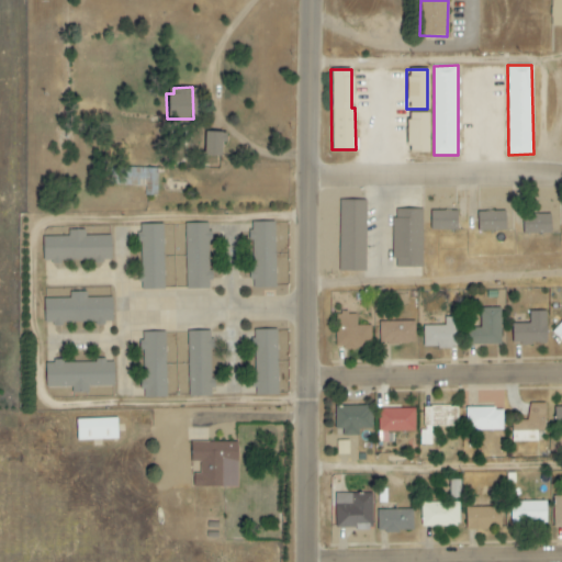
[(428,153),(428,112),(406,112),(406,153),(428,153)]
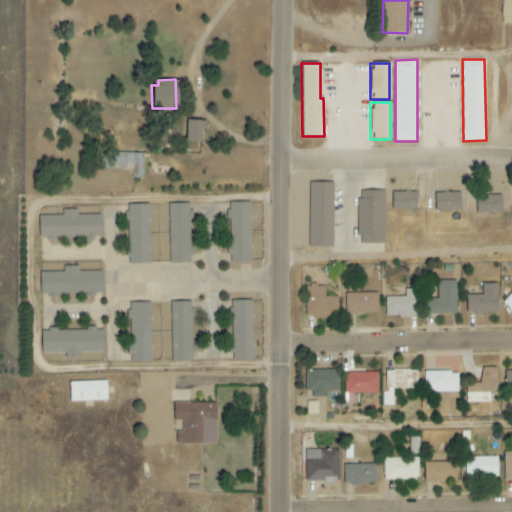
[(201,141),(201,129),(205,129),(205,120),(186,119),(185,141),(201,141)]
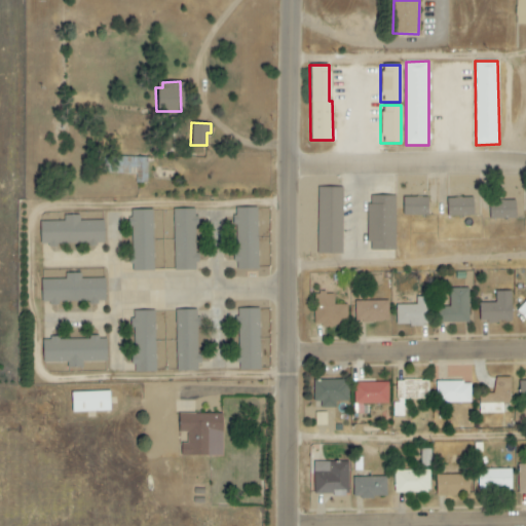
[(148,157),(104,156),(104,174),(135,175),(135,183),(147,183),(148,157)]
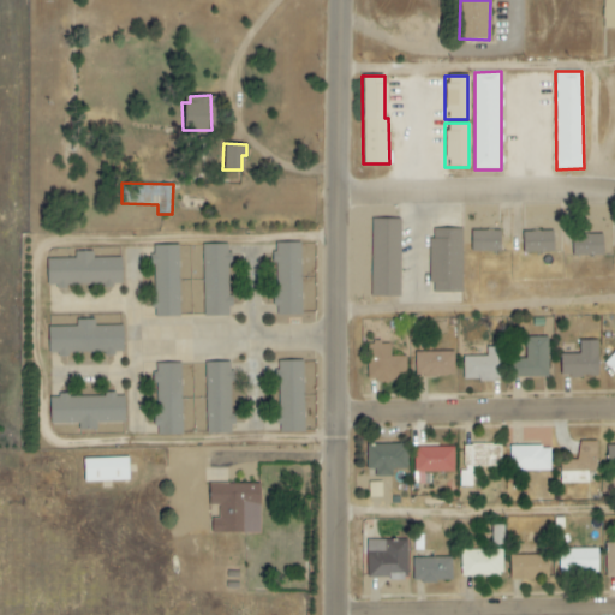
[(399,297),(401,220),(372,219),(371,297),(399,297)]
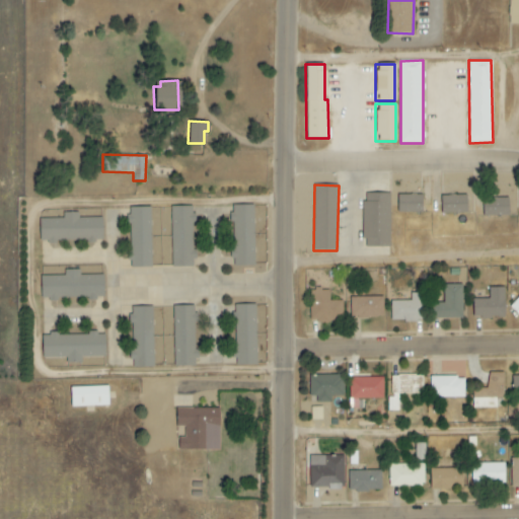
[(389,247),(390,194),(363,193),(363,246),(389,247)]
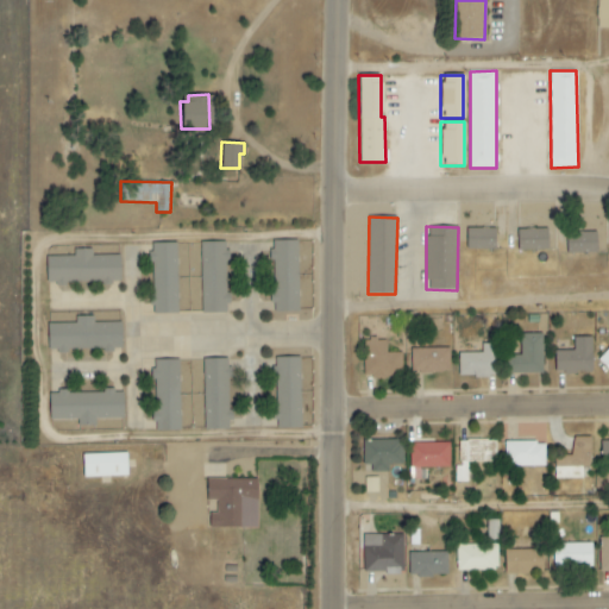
[(465,228),(466,250),(495,249),(495,228),(465,228)]
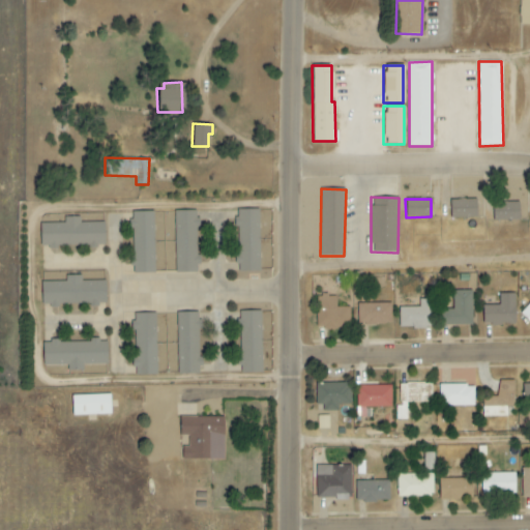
[(449,200),(450,218),(477,217),(476,199),(449,200)]
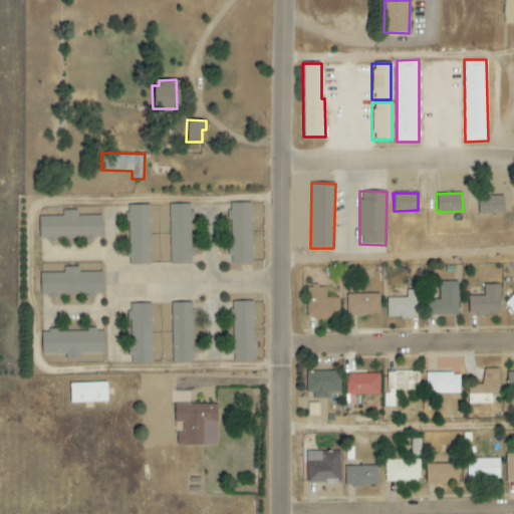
[(504,213),(503,196),(478,196),(478,214),(504,213)]
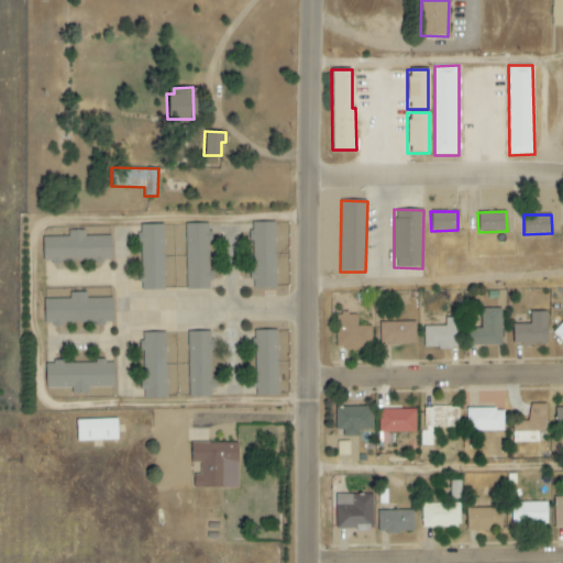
[(275,222),(251,222),(252,288),(276,288),(275,222)]
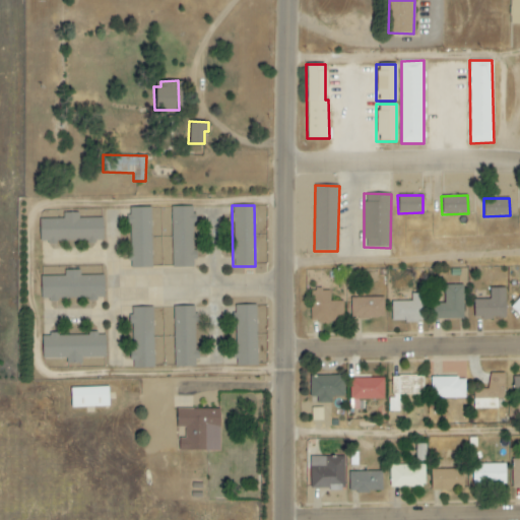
[(193,206),(171,206),(172,267),(194,267),(193,206)]
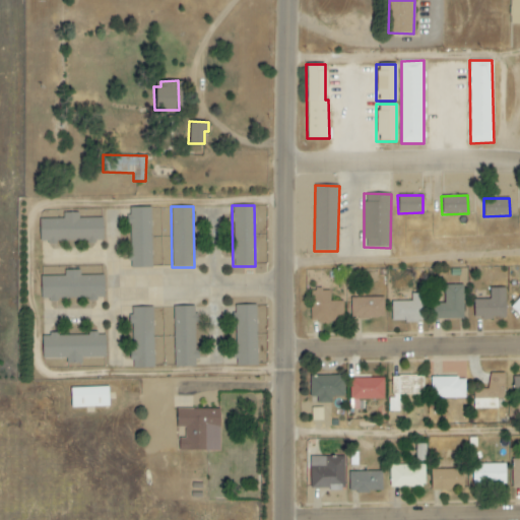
[(130,268),(151,268),(150,207),(129,207),(130,268)]
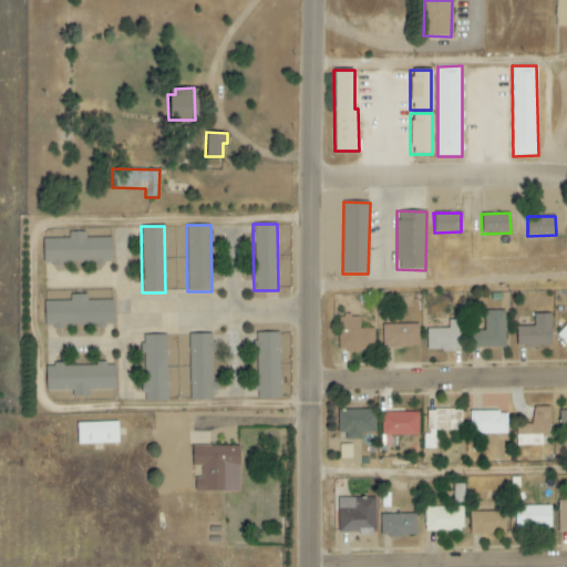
[(111,264),(111,230),(68,230),(68,238),(42,238),(42,264),(111,264)]
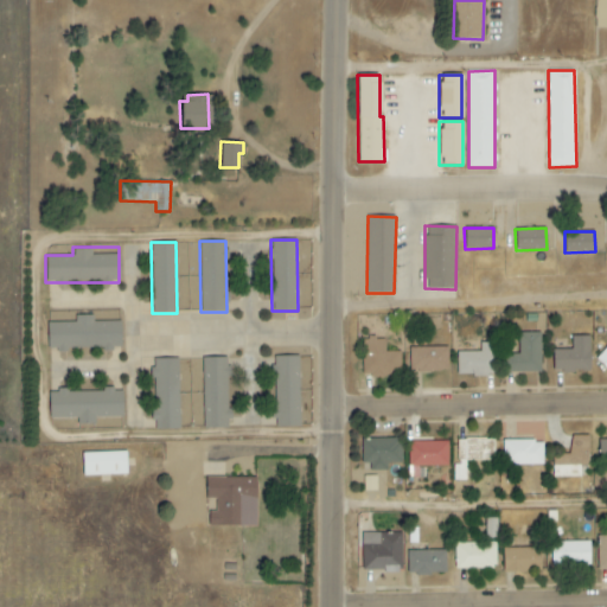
[(46,323),(48,350),(121,349),(120,314),(75,314),(75,323),(46,323)]
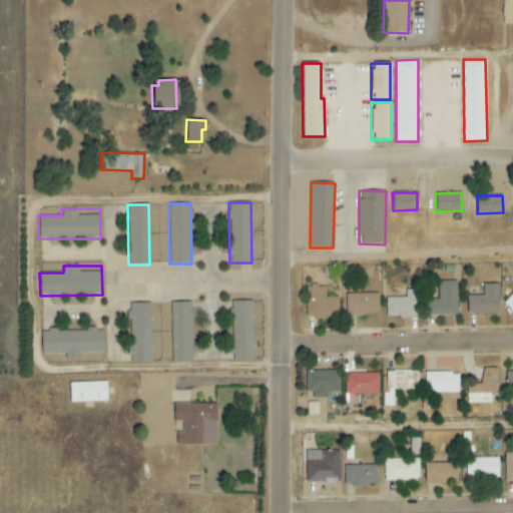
[(457,314),(456,281),(438,282),(438,299),(427,300),(428,315),(457,314)]
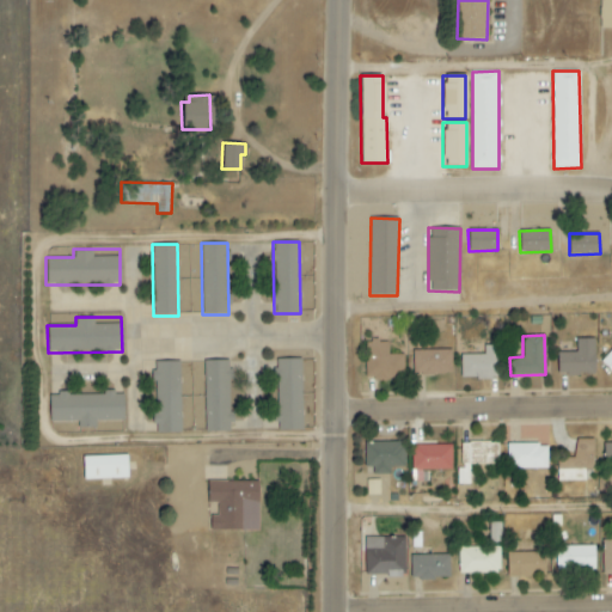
[(594,374),(594,338),(575,340),(575,353),(557,353),(557,375),(594,374)]
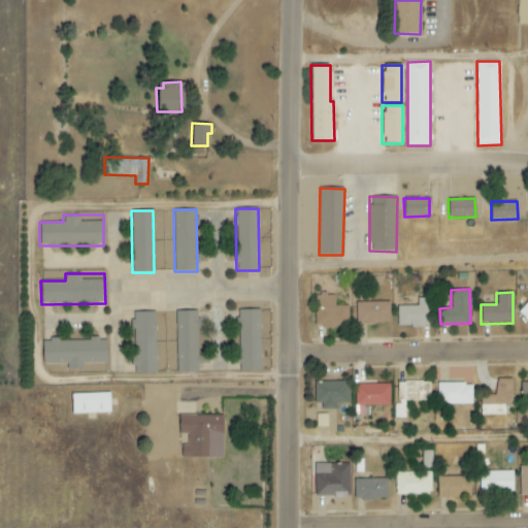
[(349,306),(335,305),(335,296),(315,295),(315,327),(348,328),(349,306)]
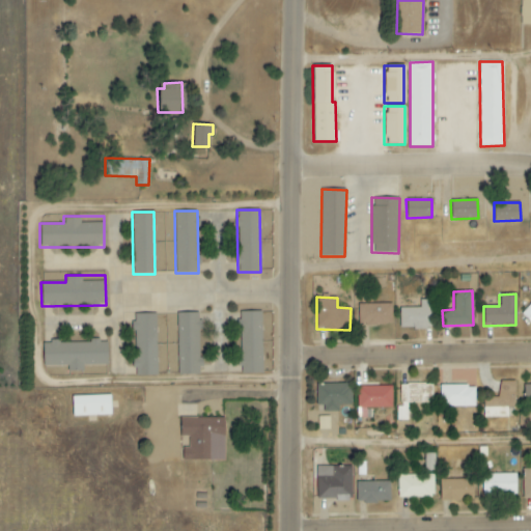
[(432,300),(419,300),(419,308),(399,308),(399,329),(432,328),(432,300)]
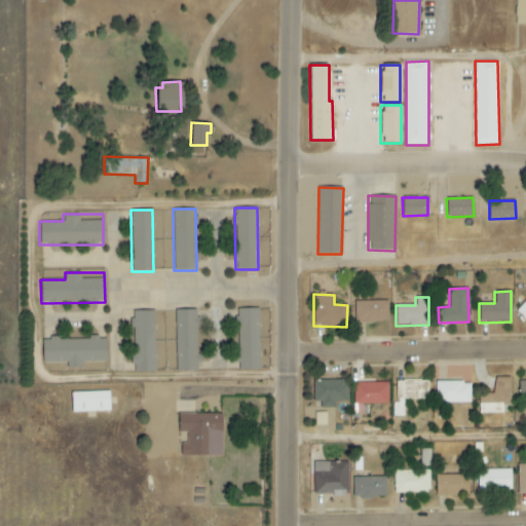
[(525,300),(516,311),(525,320),(525,300)]
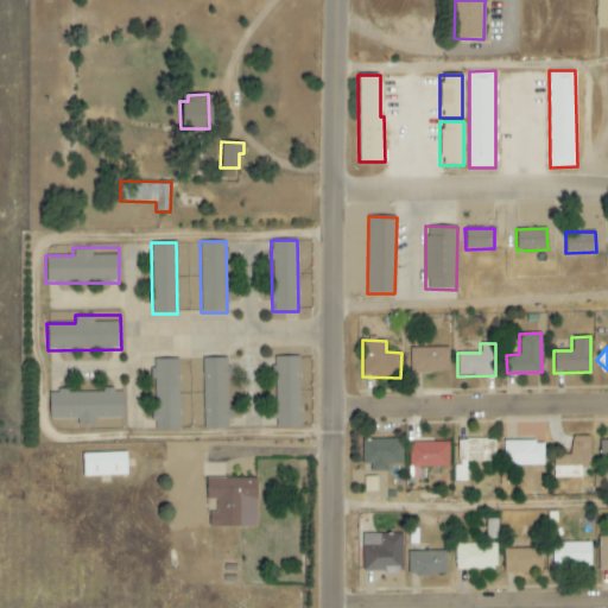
[(449,348),(410,348),(410,372),(449,372),(449,348)]
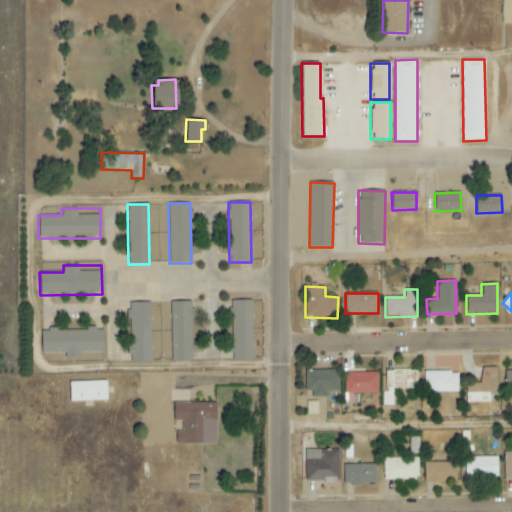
[(252,300),(231,300),(232,360),(253,360),(252,300)]
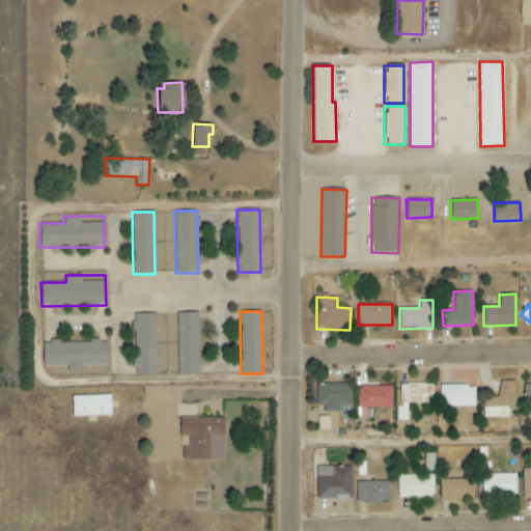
[(200,374),(199,312),(176,313),(178,374),(200,374)]
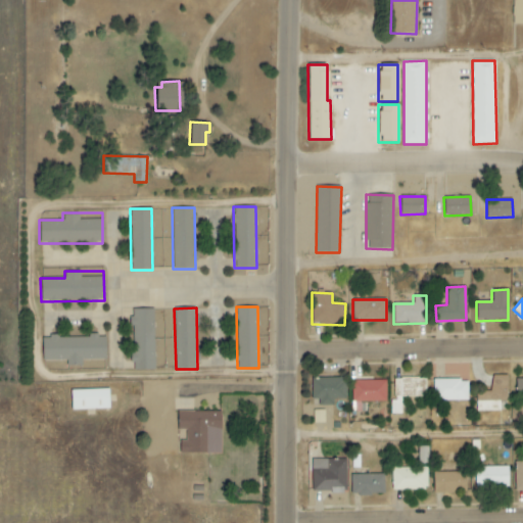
[(154,370),(153,308),(132,310),(133,370),(154,370)]
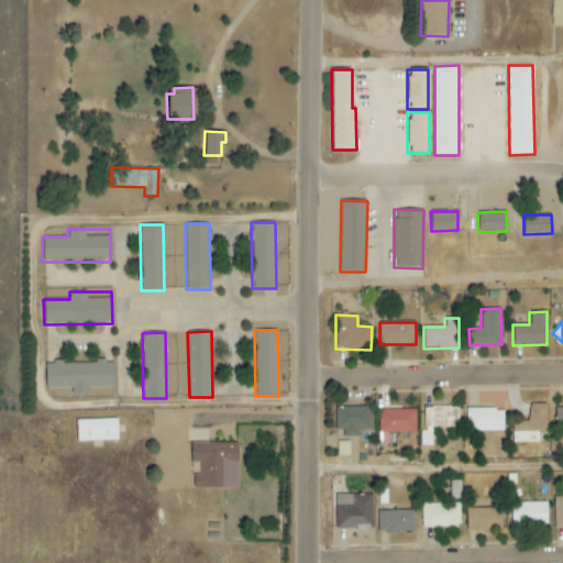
[(113,387),(113,362),(44,363),(45,388),(72,387),(72,394),(88,394),(88,387),(113,387)]
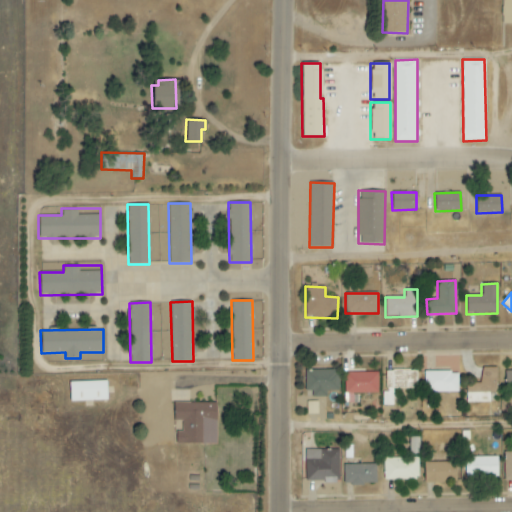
[(497,368),(481,367),(481,383),(466,383),(465,402),(489,403),(489,393),(496,393),(497,368)]
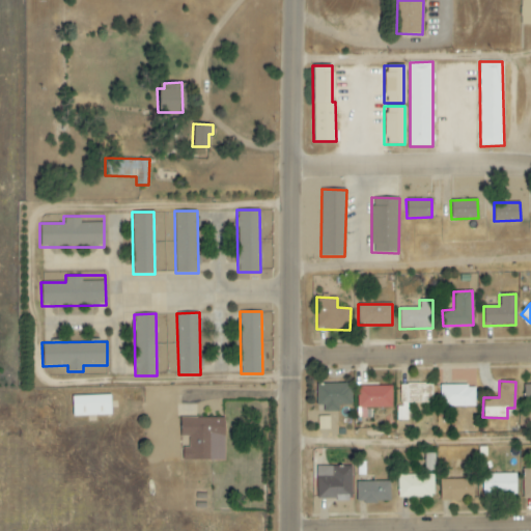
[(338,412),(338,406),(351,406),(351,384),(319,384),(318,412),(338,412)]
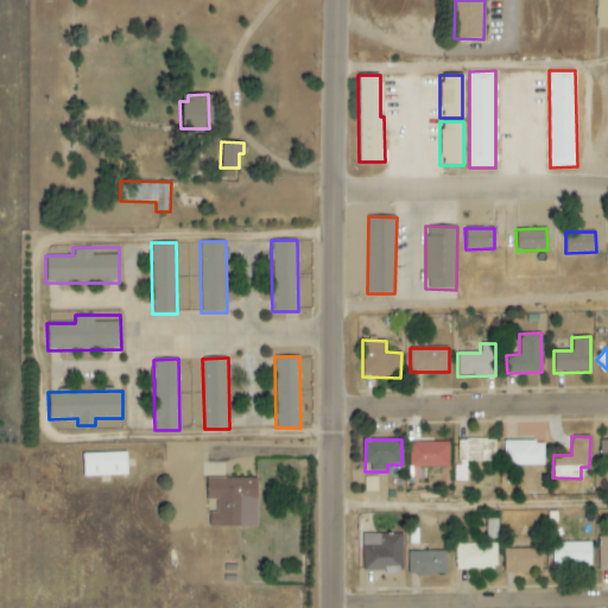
[(455,482),(467,482),(466,462),(495,462),(494,439),(457,441),(457,466),(455,466),(455,482)]
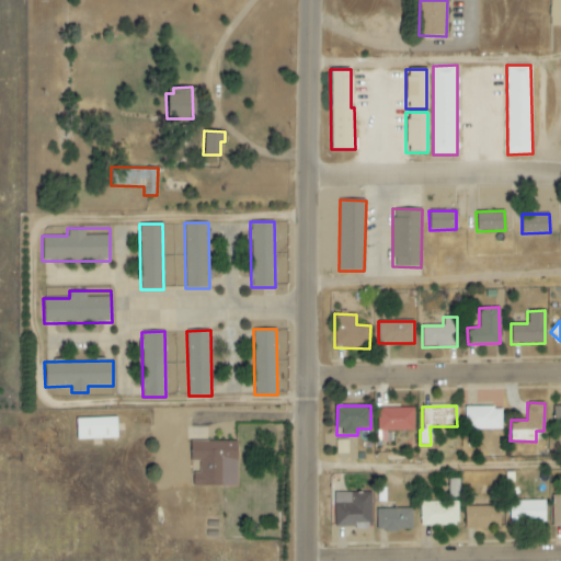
[(502,430),(502,408),(465,408),(465,430),(502,430)]
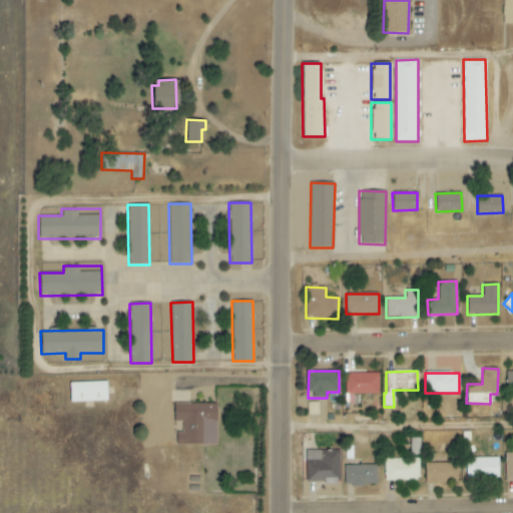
[(379,394),(378,374),(346,374),(346,404),(354,404),(354,395),(379,394)]
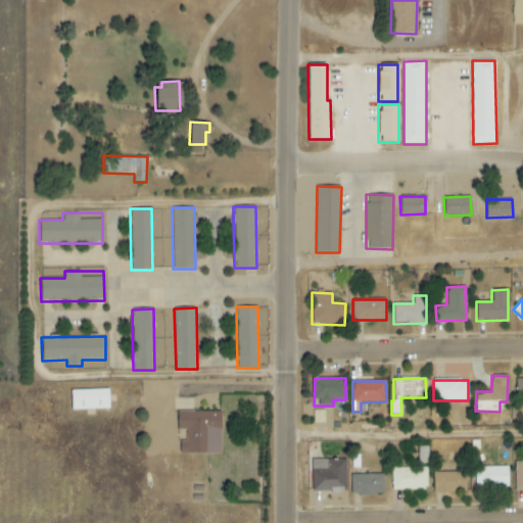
[(107,389),(70,390),(70,410),(108,409),(107,389)]
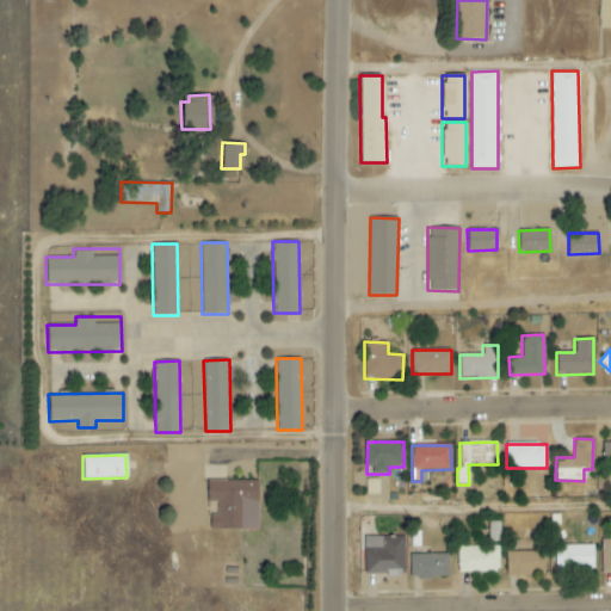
[(258,480),(207,481),(207,503),(216,503),(216,514),(209,514),(209,530),(258,529),(258,480)]
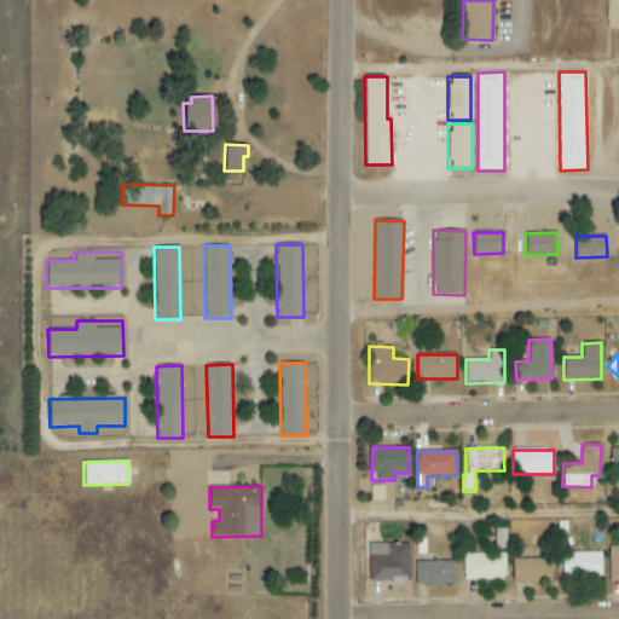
[(383,486),(370,486),(371,501),(383,501),(383,486)]
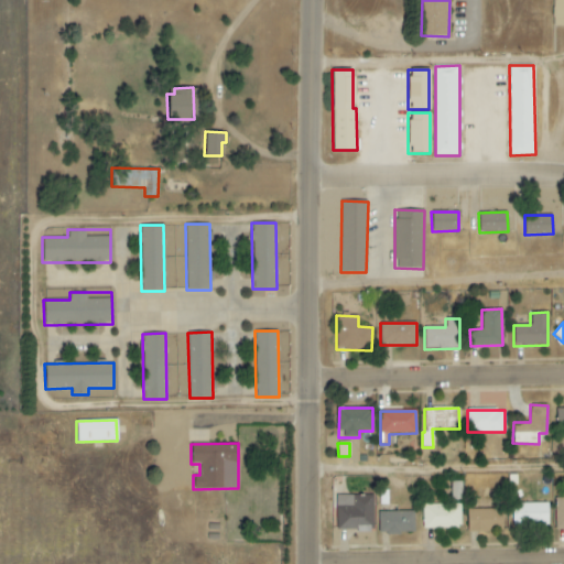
[(452,501),(462,500),(461,481),(451,483),(452,501)]
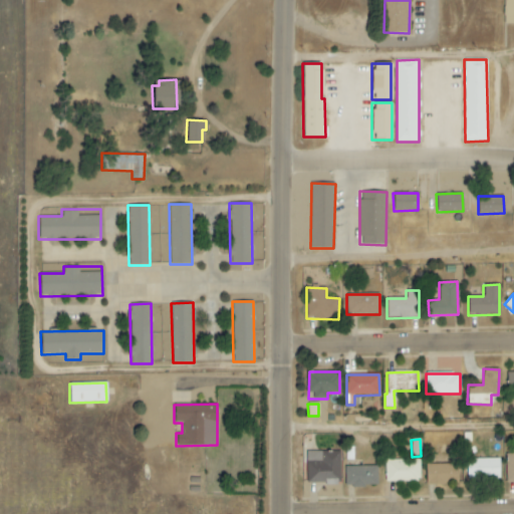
[(306,451),(305,483),(339,483),(340,452),(306,451)]
